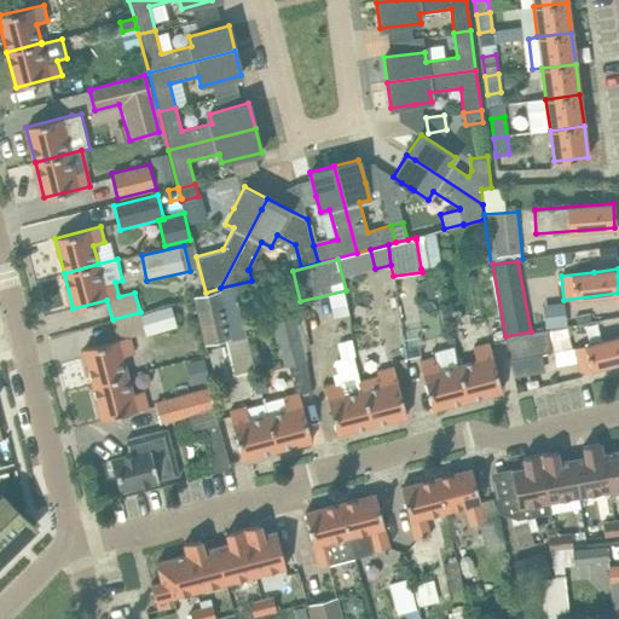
[(369,317),(354,317),(354,337),(376,337),(376,347),(397,347),(395,287),(368,288),(369,317)]
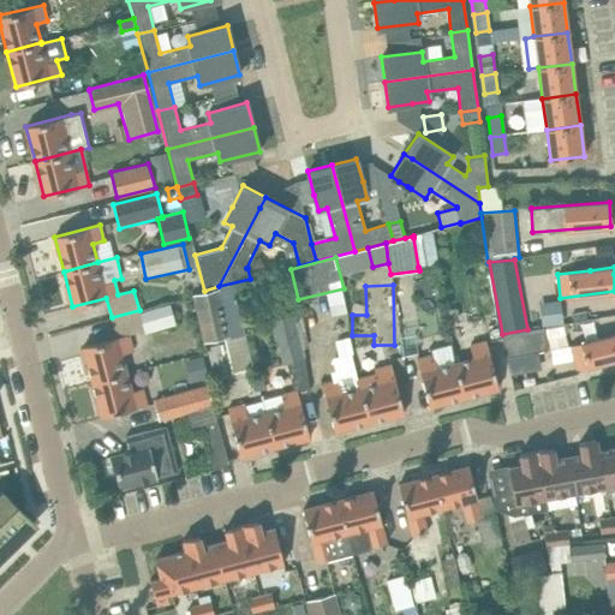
[(225,336),(230,335),(219,288),(192,296),(203,341),(210,340),(212,346),(208,347),(215,380),(232,376),(225,336)]
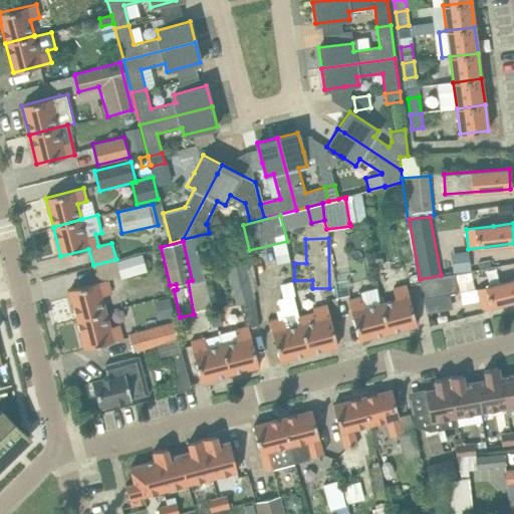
[(453,268),(468,268),(468,253),(453,253),(453,268)]
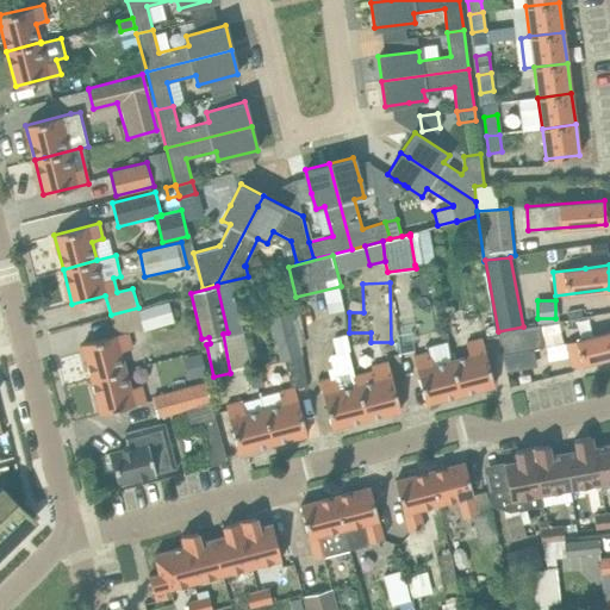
[(111,315),(116,335),(82,343),(91,378),(125,369),(120,350),(131,348),(128,331),(143,328),(144,330),(174,322),(168,302),(138,310),(138,307),(111,315)]
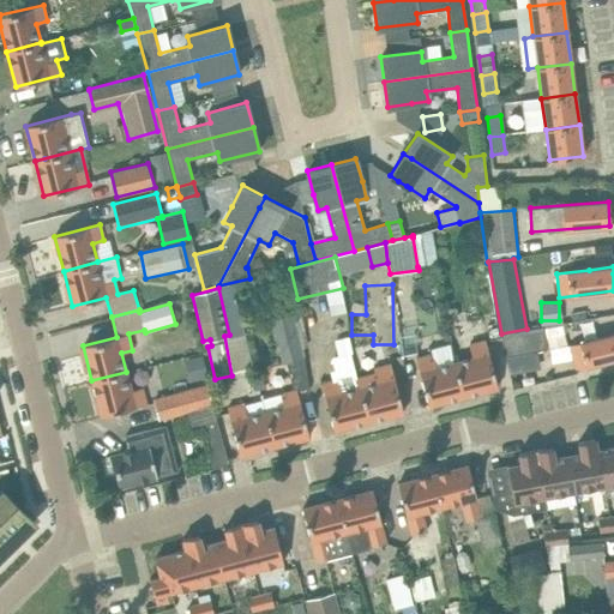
[(292,314),(272,319),(283,363),(286,362),(304,359),(292,314)]
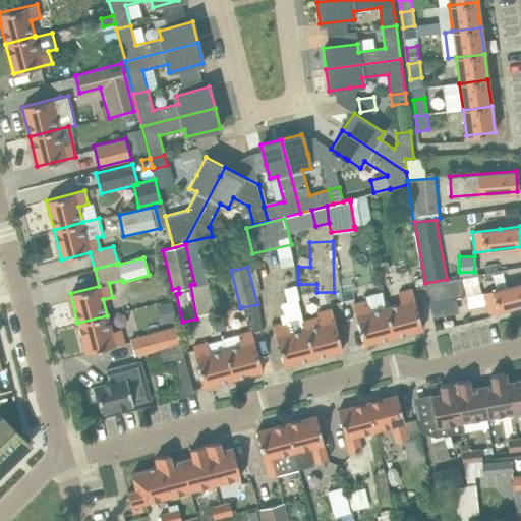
[(429,302),(456,297),(464,296),(461,277),(425,284),(429,302)]
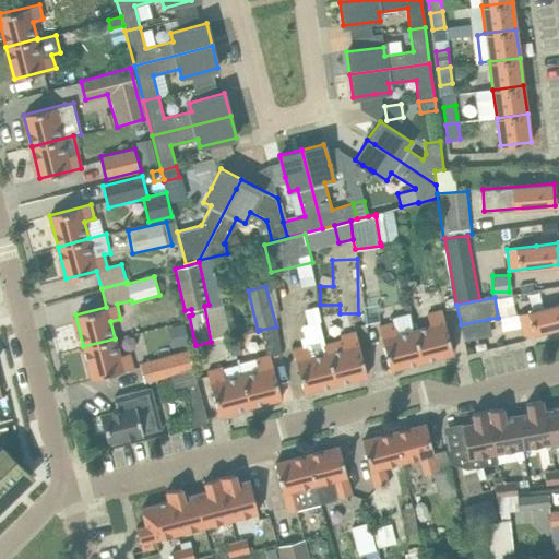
[(524,335),(558,326),(558,304),(519,313),(524,335)]
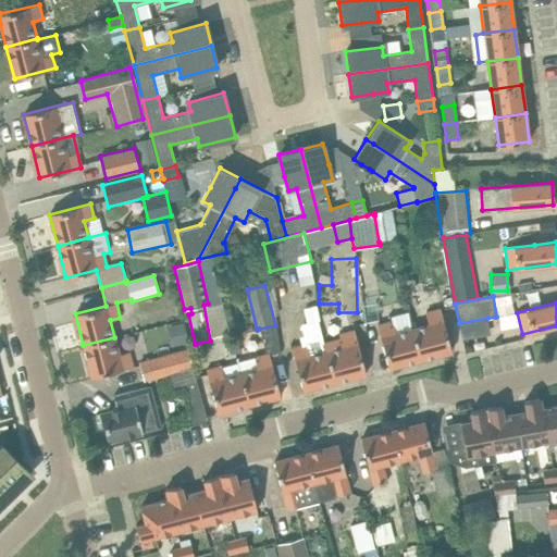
[(429,323),(411,329),(418,351),(420,360),(452,351),(449,343),(446,331),(440,308),(425,312),(429,323)]
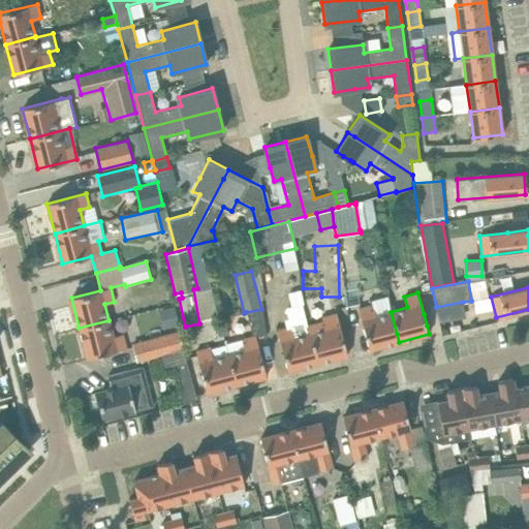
[(370,305),(359,308),(364,330),(369,349),(399,342),(397,334),(391,312),(389,297),(370,302),(370,305)]
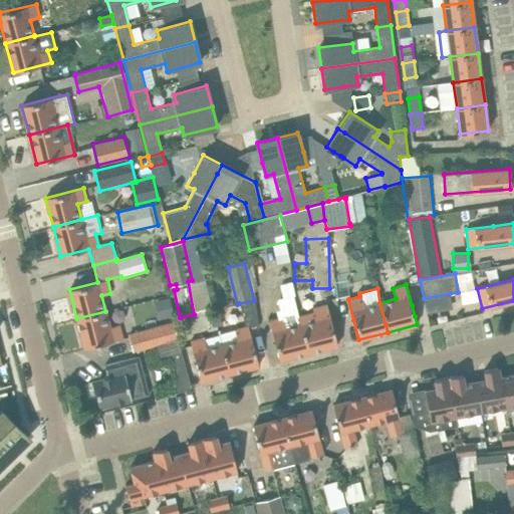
[(427,312),(449,307),(452,304),(450,293),(424,298),(427,312)]
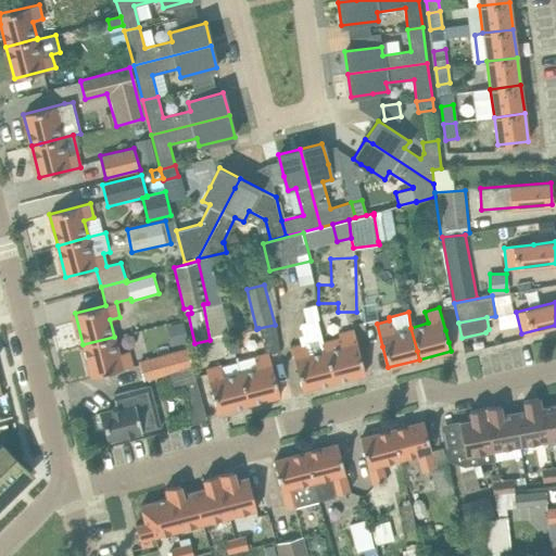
[(354,330),(321,339),(325,350),(331,373),(333,381),(365,374),(363,365),(359,352),(356,342),(355,338),(354,330)]
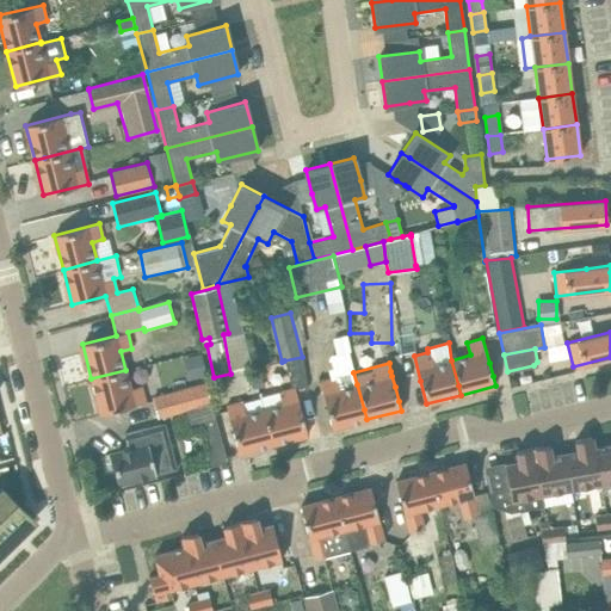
[(125,370),(91,378),(100,413),(146,402),(141,386),(130,389),(125,370)]
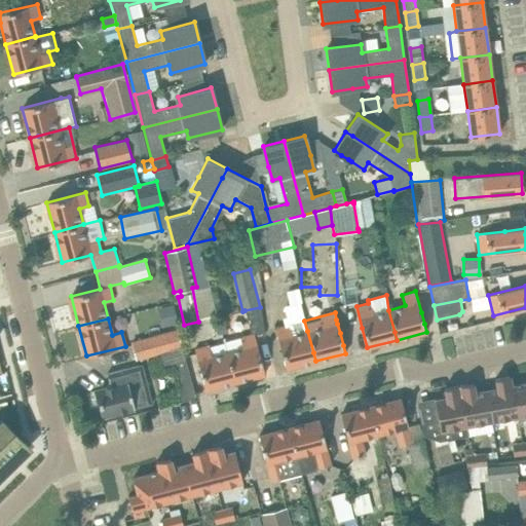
[(289,325),(275,328),(286,369),(315,361),(313,352),(307,331),(304,321),(289,325)]
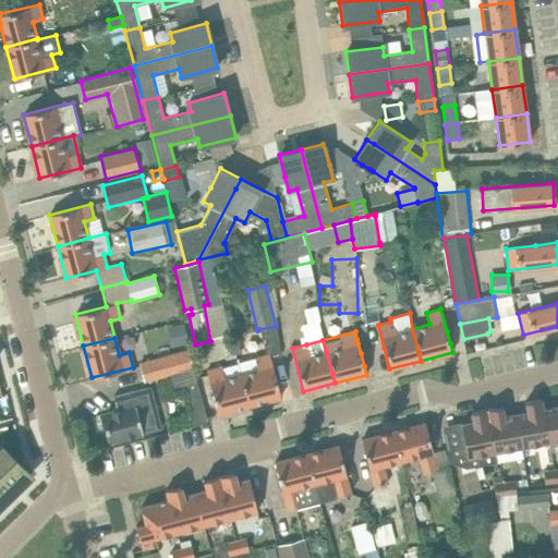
[(176,352),(140,363),(144,383),(166,376),(170,375),(193,370),(193,367),(187,349),(176,352)]
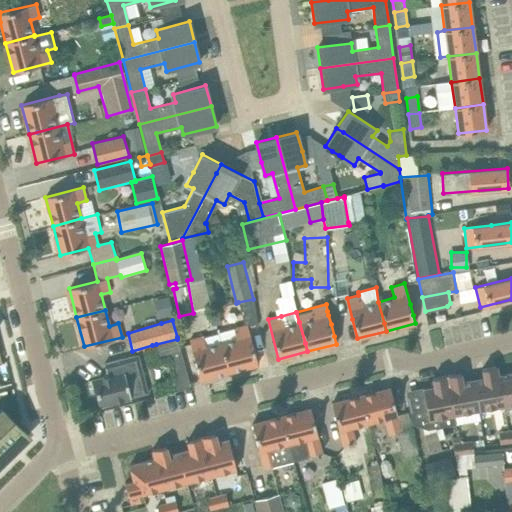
[(231,328),(218,332),(218,333),(221,343),(226,364),(229,372),(257,364),(255,356),(252,345),(248,327),(247,324),(244,325),(231,328)]
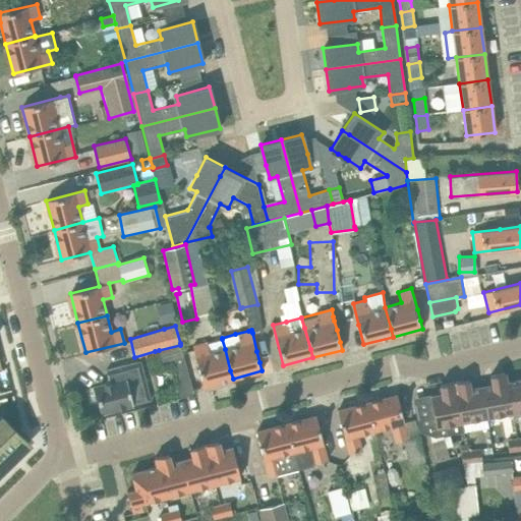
[(206,342),(192,346),(198,366),(204,386),(233,379),(230,370),(225,349),(209,353),(206,342)]
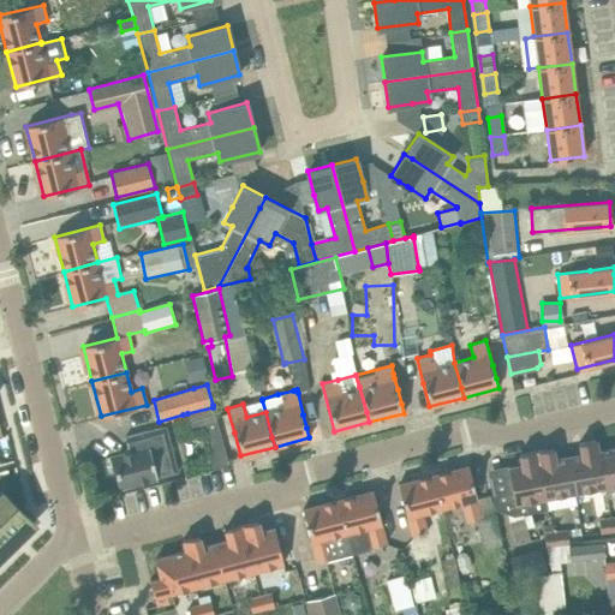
[(213,407),(187,413),(192,430),(202,429),(201,427),(204,425),(218,422),(213,407)]
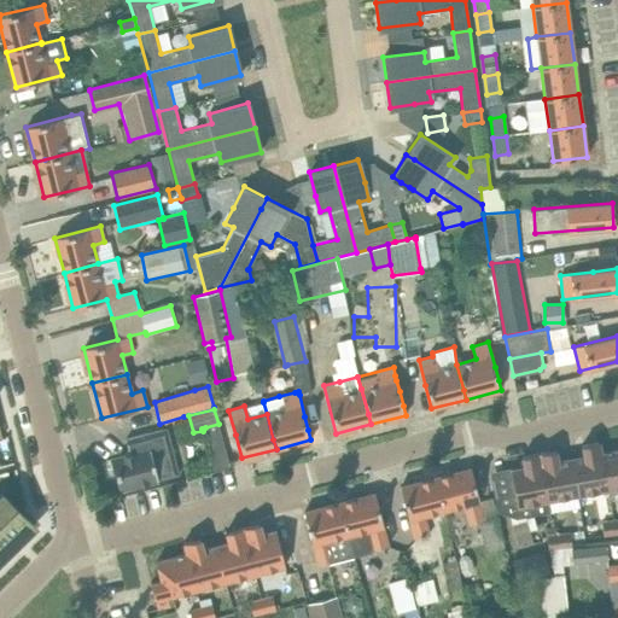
[(219,424),(205,427),(215,458),(208,460),(211,473),(231,467),(227,455),(220,430),(219,424)]
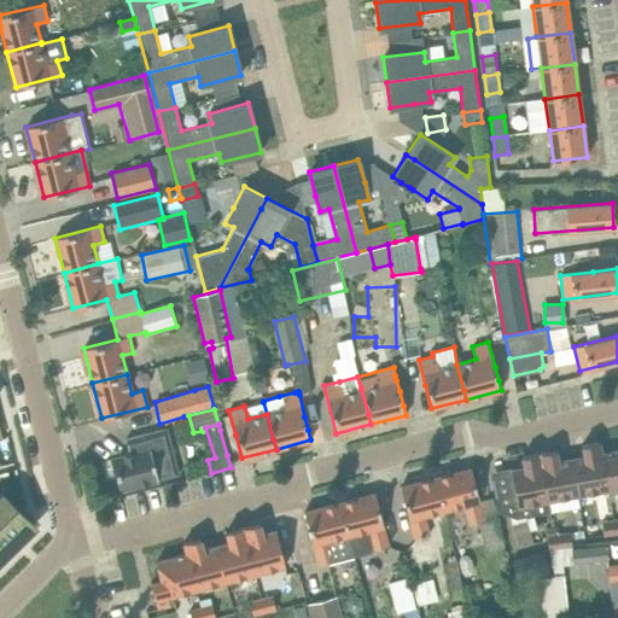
[(112,459),(120,489),(179,474),(167,429),(126,439),(129,454),(112,459)]
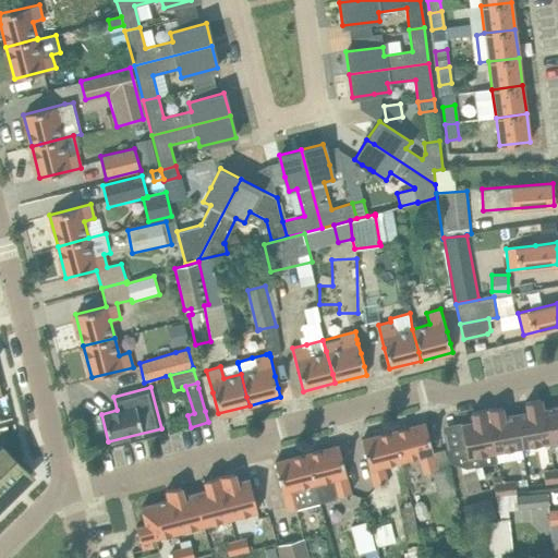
[(525,402),(526,412),(516,414),(521,447),(548,441),(542,409),(543,409),(541,399),(525,402)]
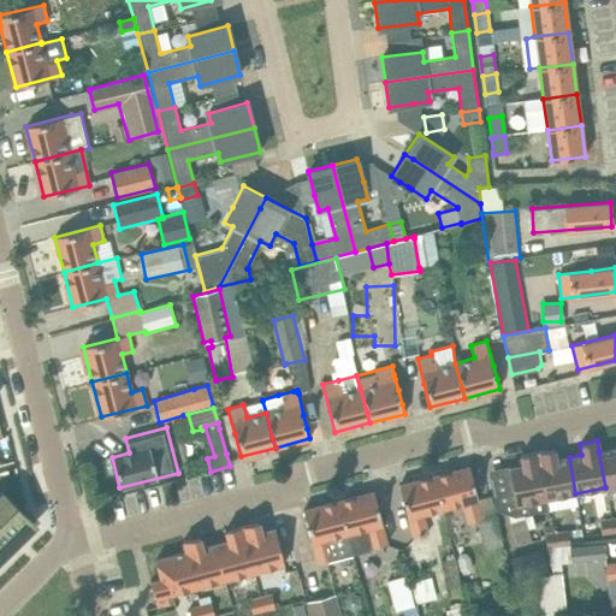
[(615,448),(599,451),(598,451),(605,487),(615,485),(615,448)]
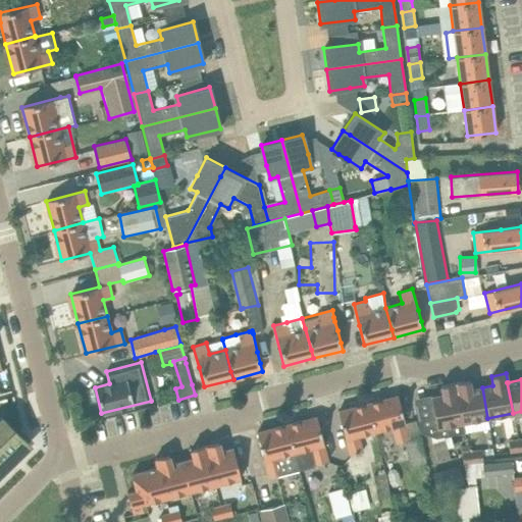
[(471,389),(469,380),(455,382),(462,422),(487,418),(482,387),(471,389)]
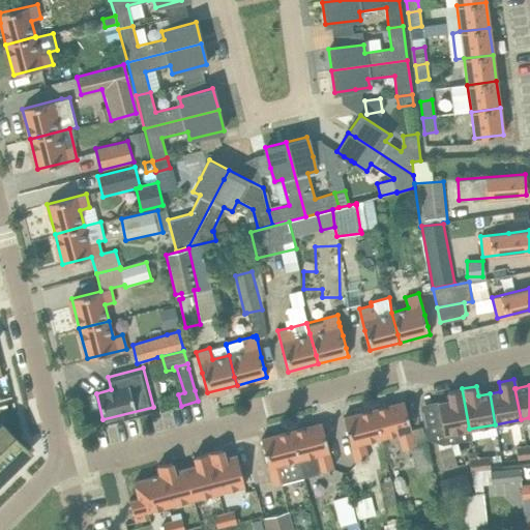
[(449,401),(437,403),(443,434),(469,429),(462,388),(447,391),(449,401)]
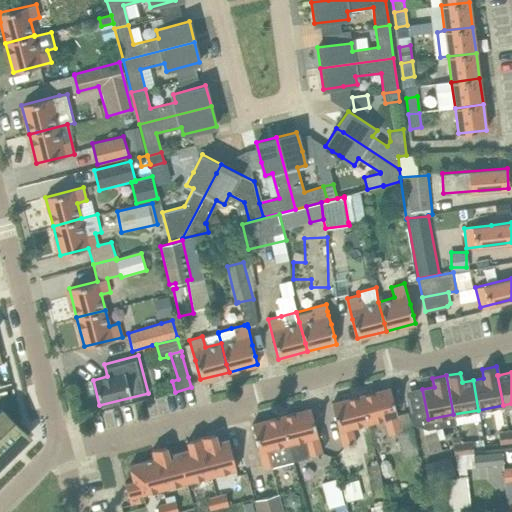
[(401,431),(390,387),(360,395),(368,423),(385,418),(388,434),(401,431)]
